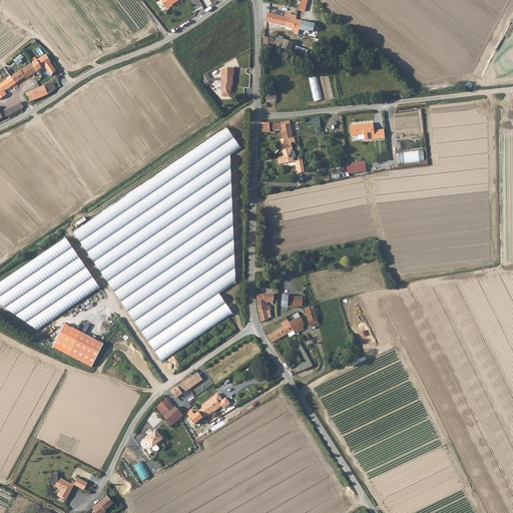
[(178,0),(159,0),(160,0),(165,9),(178,0)]
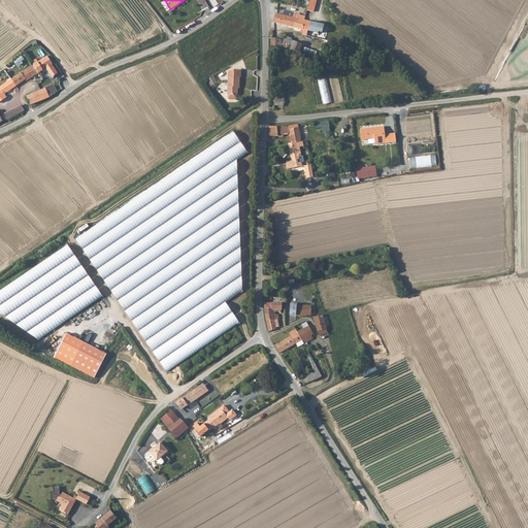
[(276,13),(274,23),(294,28),(296,18),(294,18),(276,13)]
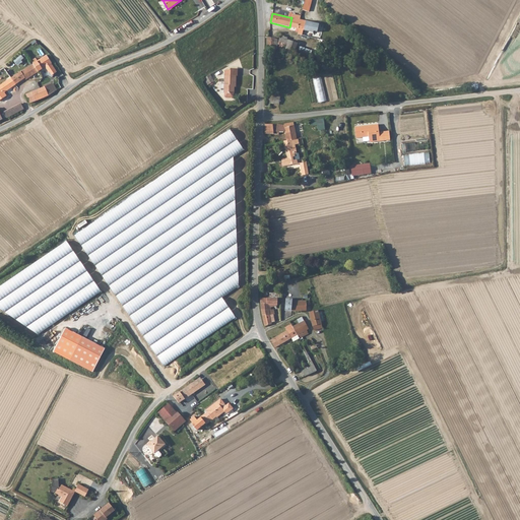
[(289,27),(298,29),(301,19),(291,17),(289,27)]
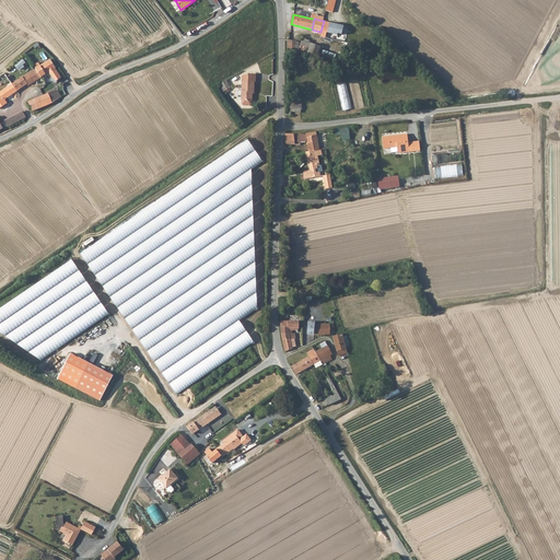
[(340,26),(327,22),(324,21),(321,32),(337,36),(340,26)]
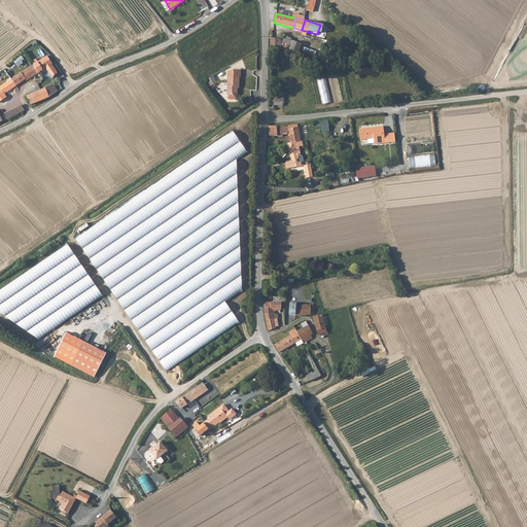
[(279,39),(271,38),(271,45),(279,47),(279,39)]
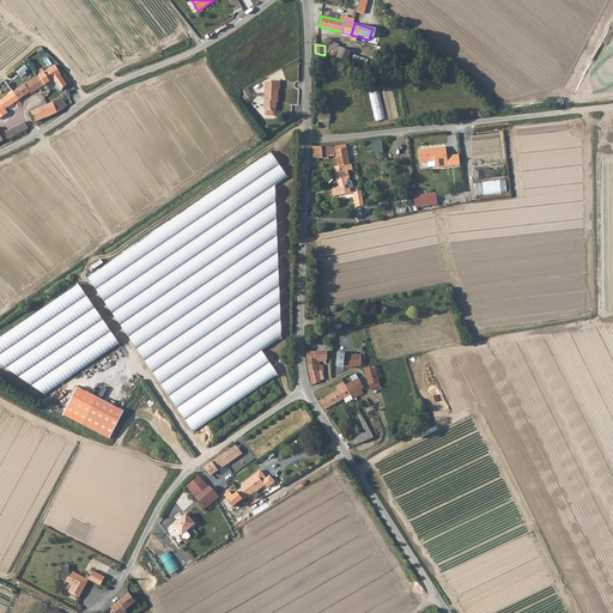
[(339,47),(337,52),(333,62),(346,67),(351,52),(339,47)]
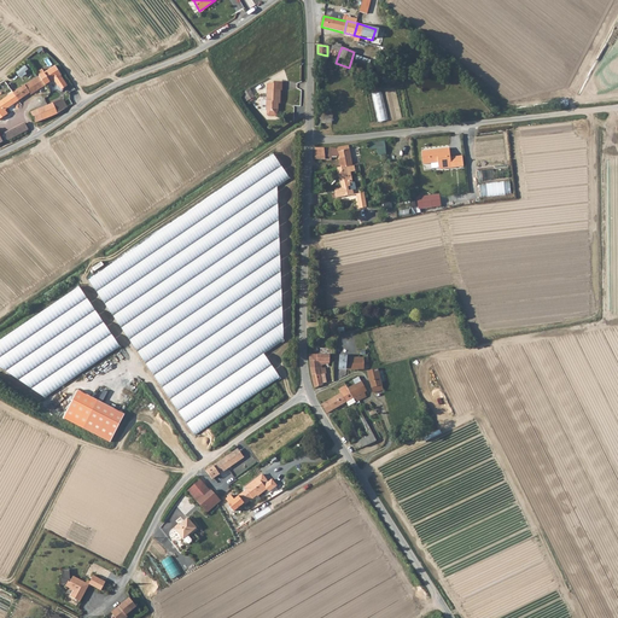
[(18,73),(21,76),(30,69),(28,65),(18,73)]
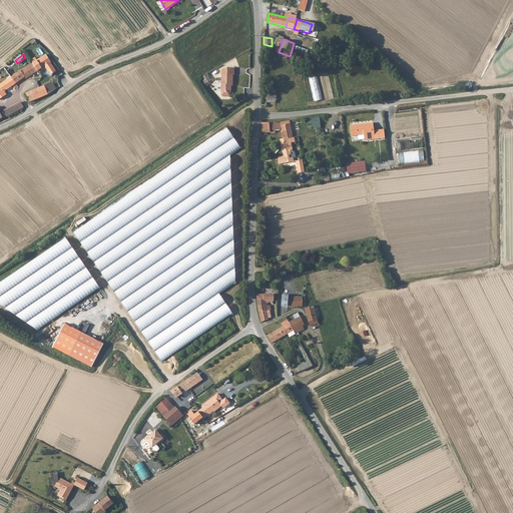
[(51,63),(52,62),(47,54),(37,60),(42,68),(43,67),(47,70),(48,72),(47,75),(52,77),(54,73),(56,71),(51,63)]
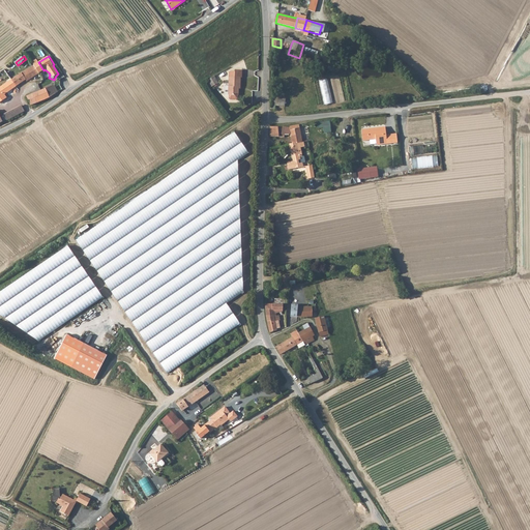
[(34,65),(39,74),(43,70),(38,62),(34,65)]
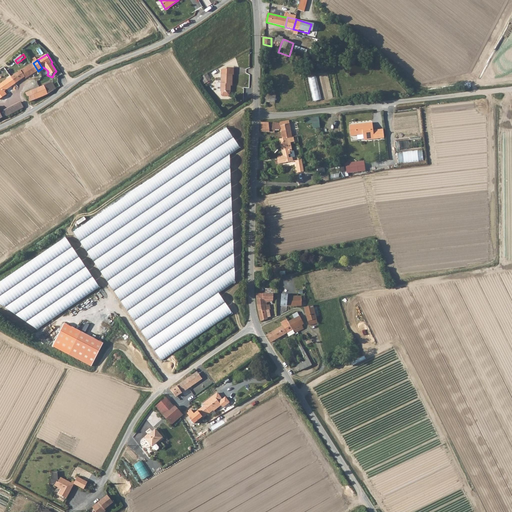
[(38,71),(33,63),(12,77),(16,83),(25,77),(27,78),(38,71)]
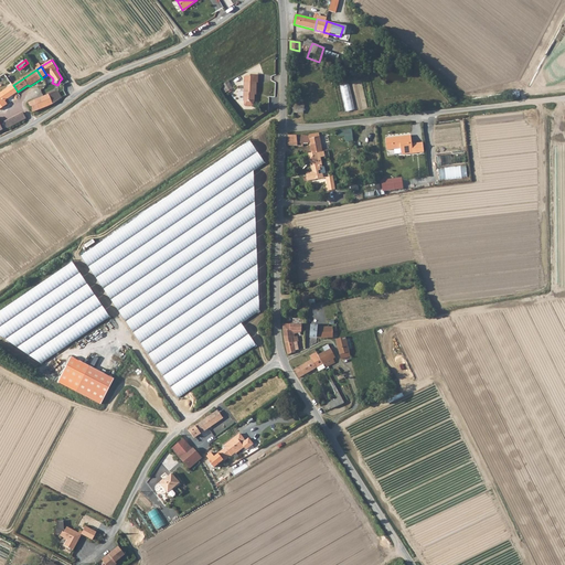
[(251,83),(251,76),(246,76),(245,77),(243,102),(244,102),(244,105),(245,106),(252,107),(253,106),(253,102),(254,102),(254,93),(256,93),(256,83),(251,83)]
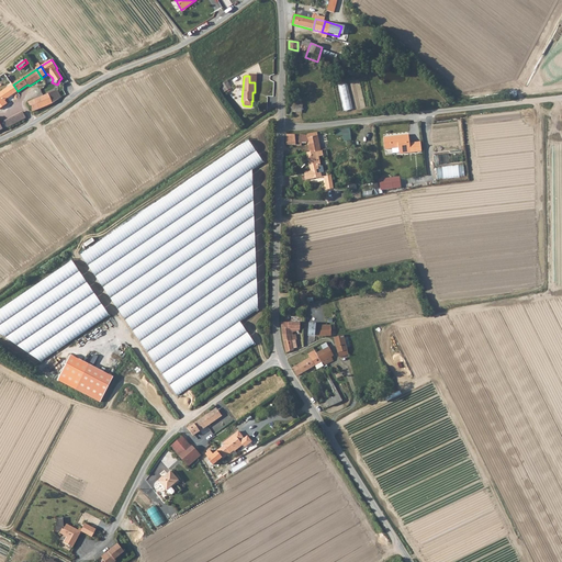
[(233,86),(228,78),(223,81),(227,89),(233,86)]
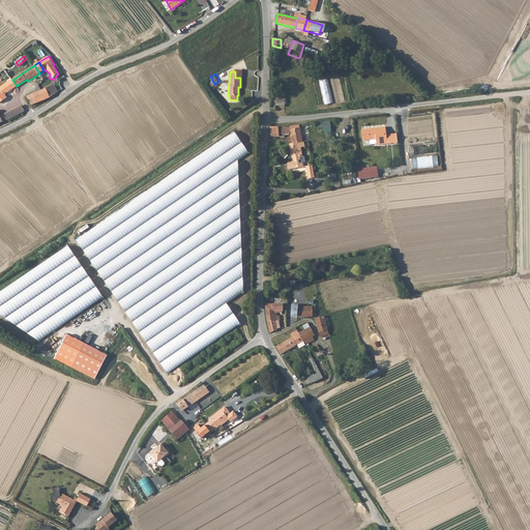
[(328,79),(320,80),(326,107),(334,105),(328,79)]
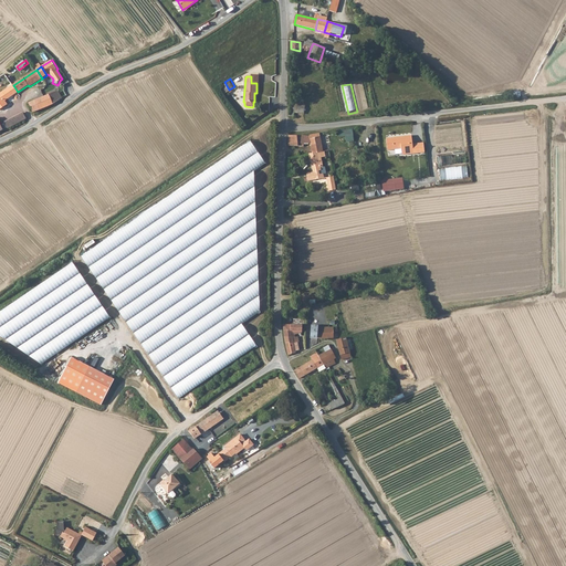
[(0,94),(0,95),(4,101),(18,92),(13,85),(0,94)]
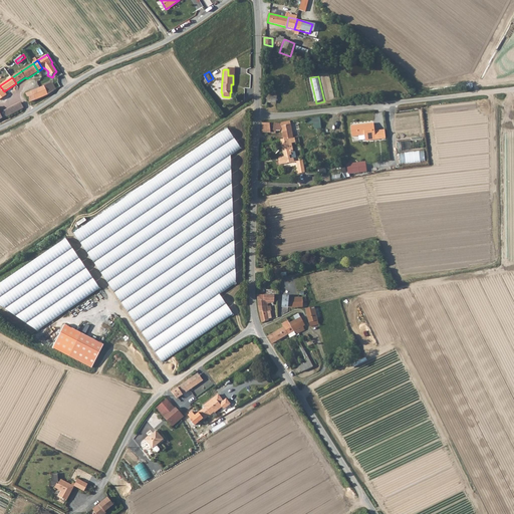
[(50,83),(43,86),(47,94),(54,91),(50,83)]
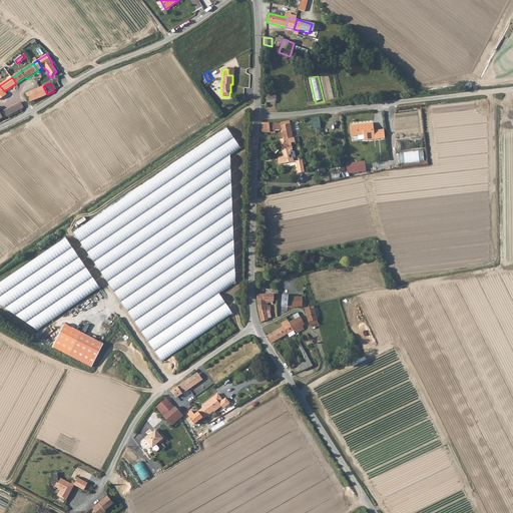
[(47,94),(43,86),(26,93),(30,101),(47,94)]
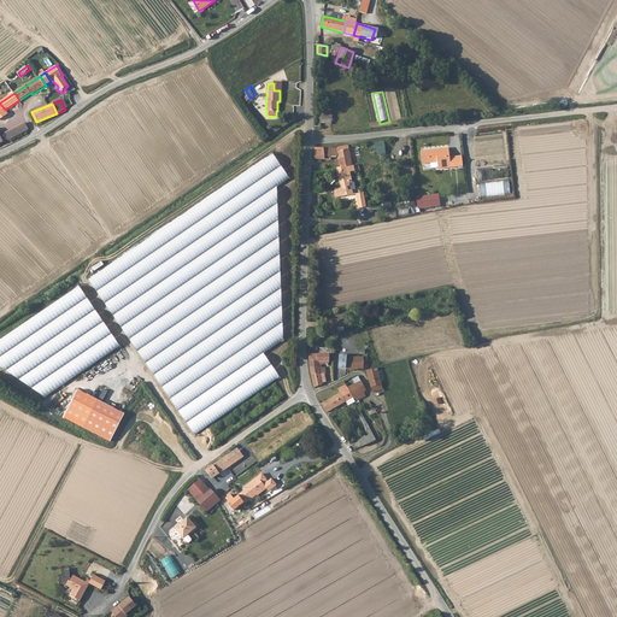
[(325,113),(317,112),(316,122),(316,127),(321,127),(321,122),(324,123),(325,113)]
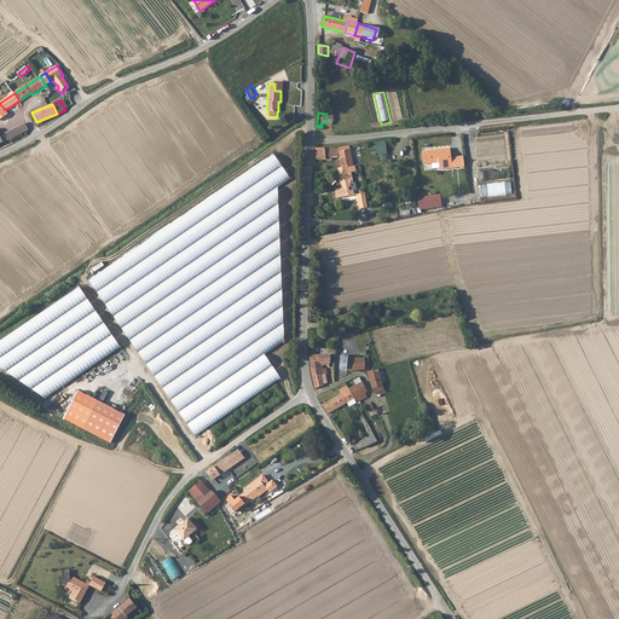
[(25,123),(11,129),(16,136),(29,129),(25,123)]
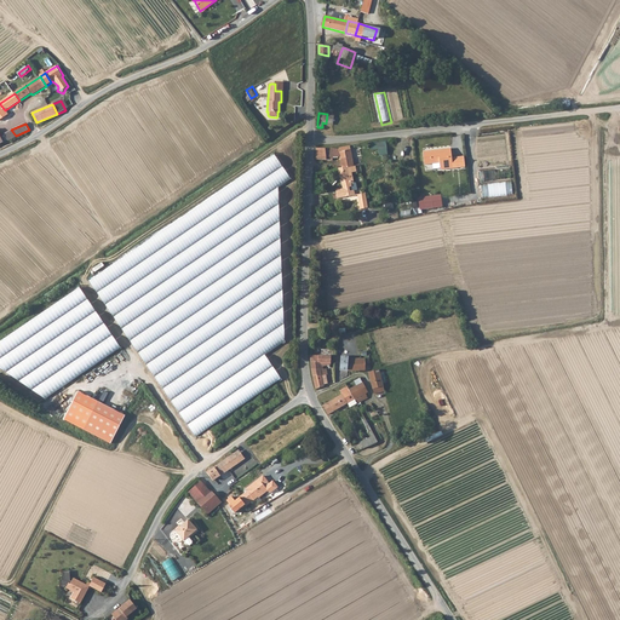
[(7,139),(16,136),(11,130),(4,133),(7,139)]
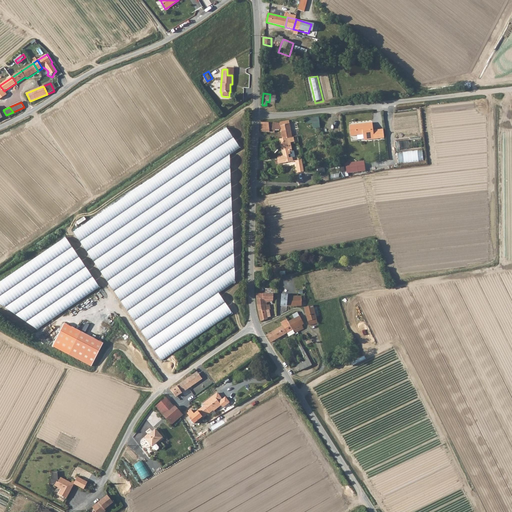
[(273,122),(266,122),(261,122),(261,131),(275,132),(275,129),(281,130),(282,138),(280,138),(280,139),(292,136),(290,123),(281,125),(280,123),(273,122)]
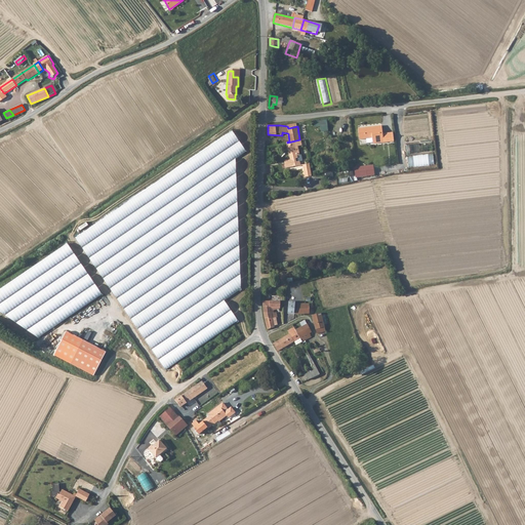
[(382,125),(359,128),(360,138),(375,137),(375,144),(384,143),(382,125)]
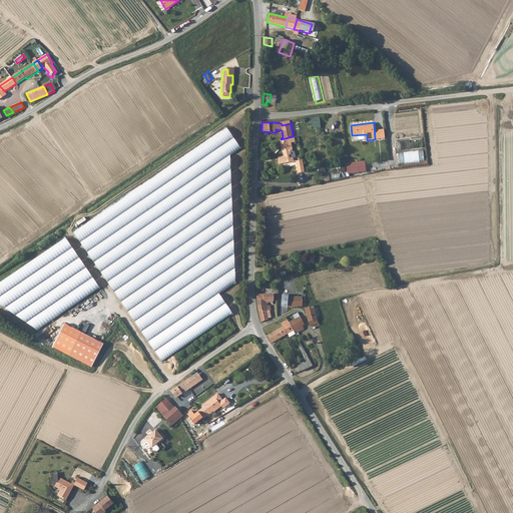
[(239,147),(224,127),(72,232),(162,363),(231,314),(218,294),(234,283),(228,154),(239,147)]
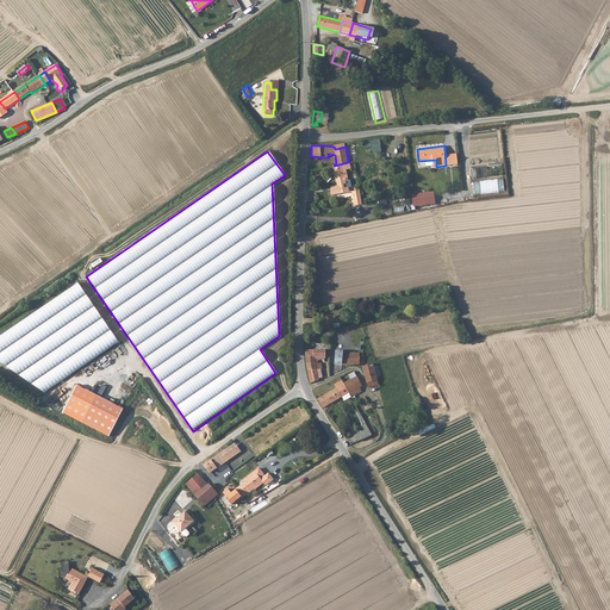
[(353,168),(350,162),(348,162),(334,166),(337,185),(332,186),(334,190),(331,190),(332,195),(343,193),(344,194),(349,193),(348,187),(346,188),(344,184),(347,184),(346,180),(349,180),(347,170),(353,168)]
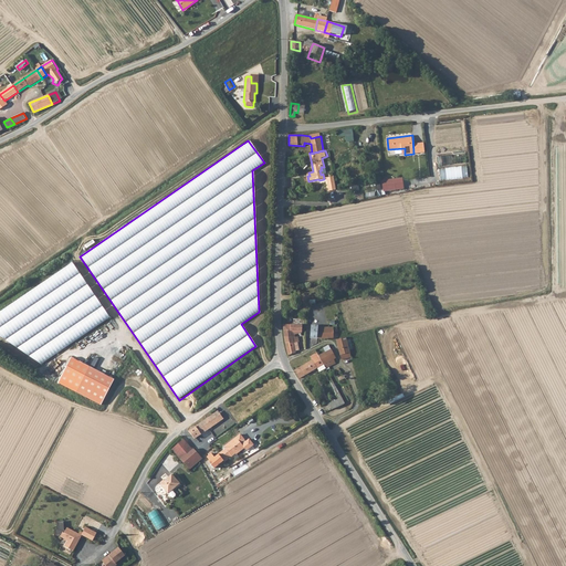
[(441,179),(469,178),(468,167),(440,169),(441,179)]
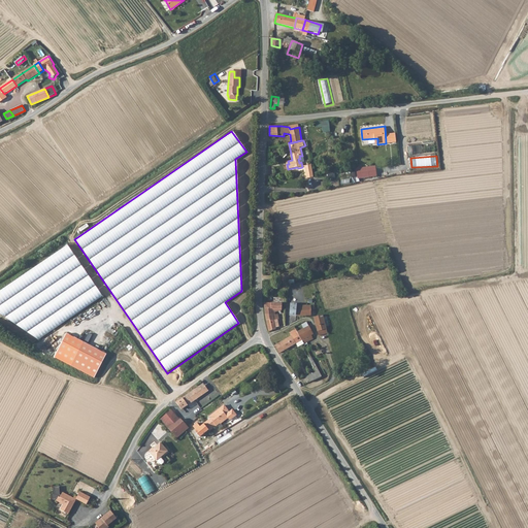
[(314,177),(311,165),(304,166),(306,178),(314,177)]
